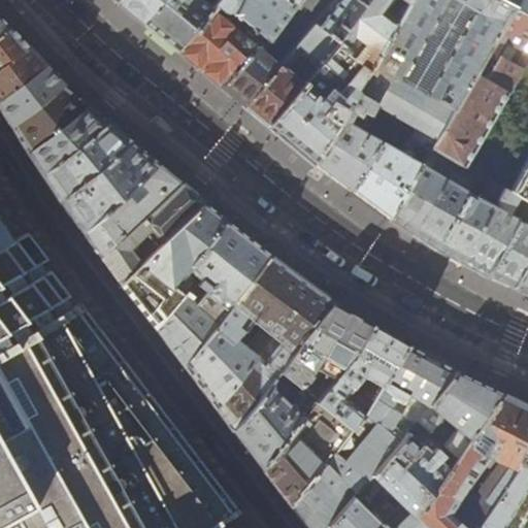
[(118,0),(117,2),(146,27),(153,31),(176,51),(212,10),(217,6),(221,0),(118,0)]
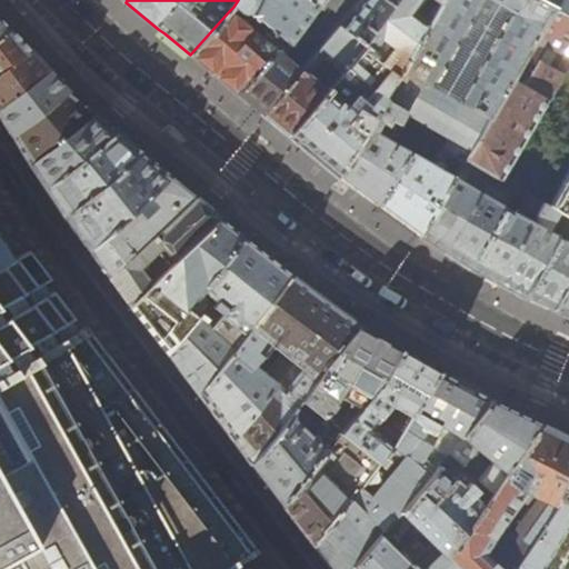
[(238,0),(233,7),(243,16),(246,17),(249,16),(253,13),(238,0)]
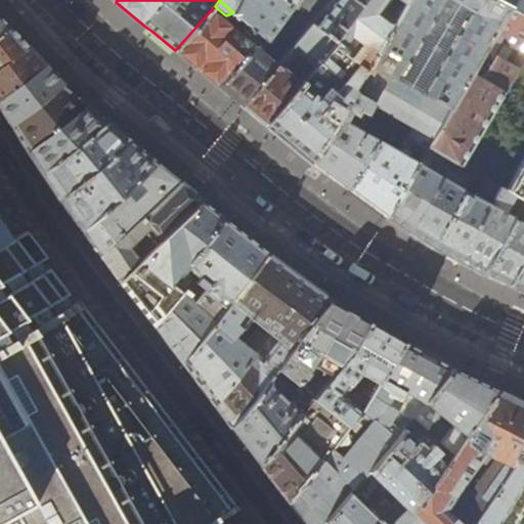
[(219,0),(233,12),(241,18),(268,41),(298,0),(219,0)]
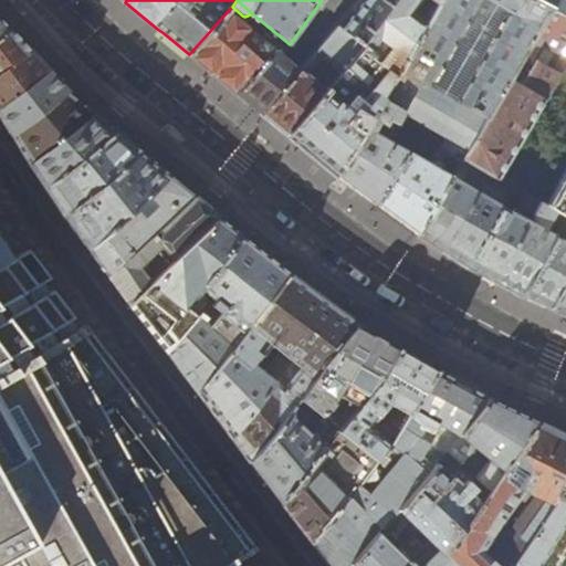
[(461,160),(549,9),(531,0),(439,0),(395,76),(336,177),(371,202),(375,205),(417,236),(454,173),(461,160)]
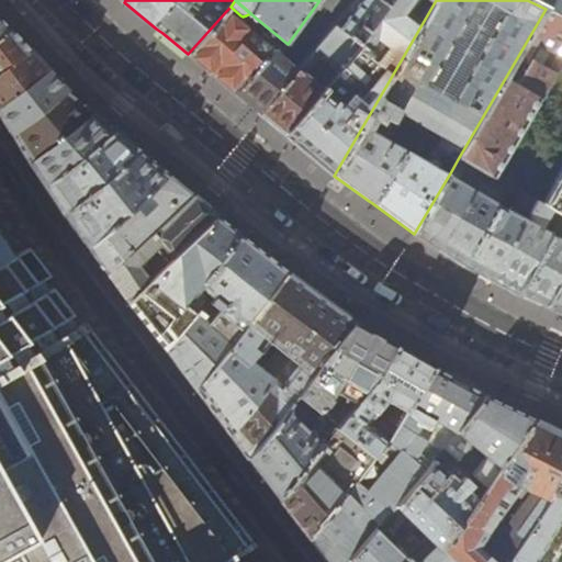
[(436,0),(361,0),(348,18),(346,17),(343,18),(334,27),(335,29),(359,48),(392,76),(436,0)]
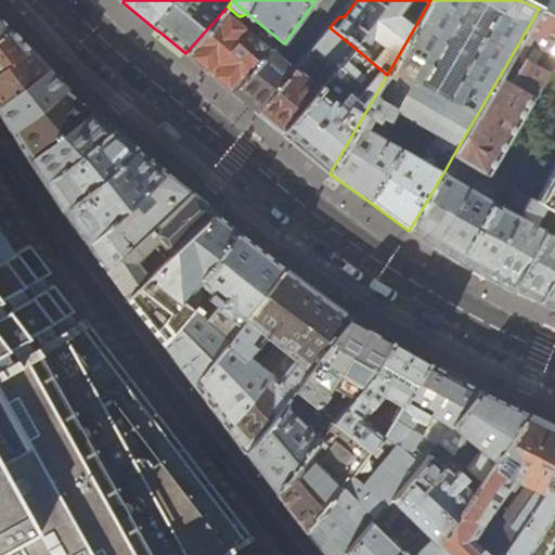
[(554,0),(520,0),(539,9),(554,17),(554,0)]
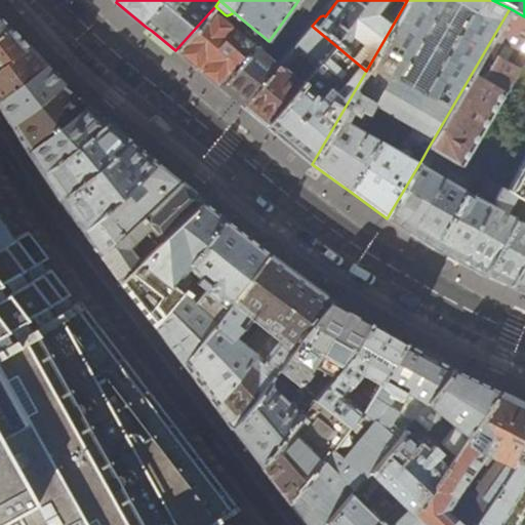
[(524,16),(510,8),(428,149),(439,155),(451,162),(410,234),(432,247),(444,254),(460,263),(500,188),(490,182),(480,200),(468,193),(478,174),(462,166),(524,56),(524,154),(505,191),(503,192),(524,204),(524,16)]
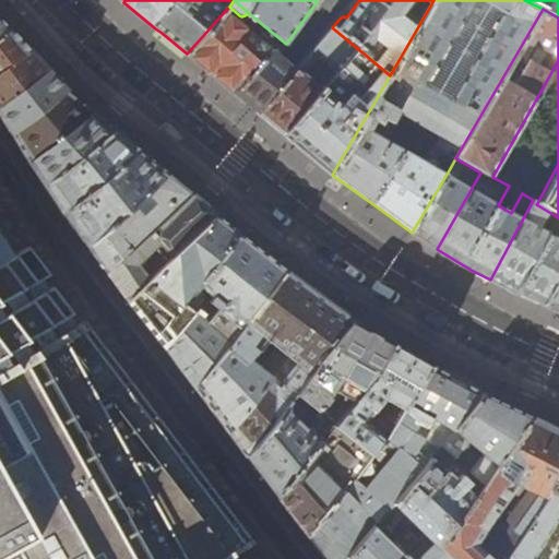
[(248,31),(225,11),(187,54),(214,76),(248,105),(260,114),(296,71),(285,61),(284,60),(277,55),(286,44),(257,20),(248,31)]
